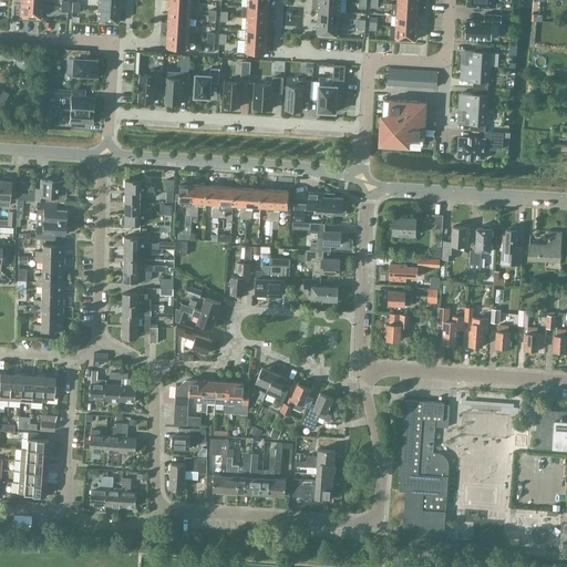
[(98,0),(98,9),(119,10),(119,0),(98,0)]
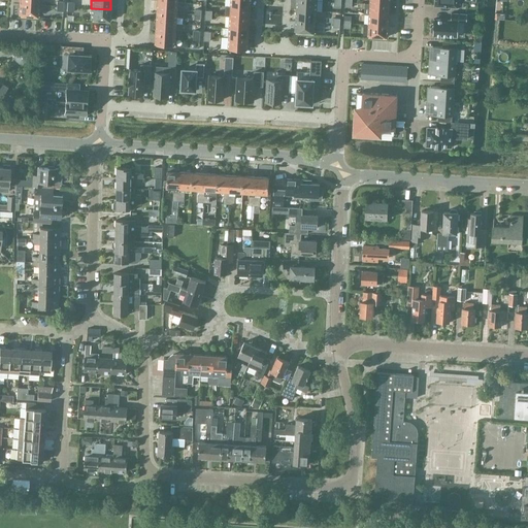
[(306,0),(296,0),(296,10),(316,11),(317,1),(306,0)]
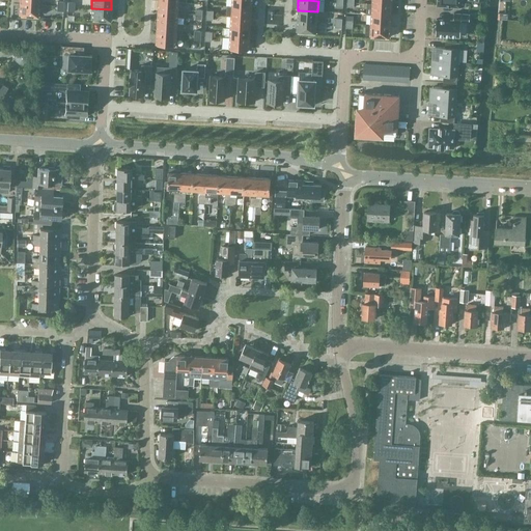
[(159,1),(158,12),(177,14),(178,3),(159,1)]
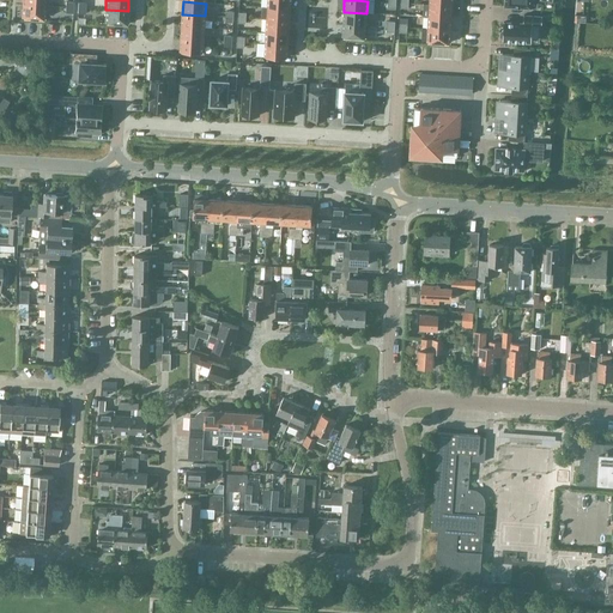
[(423,17),(429,17),(451,18),(453,6),(429,5),(424,4),(423,17)]
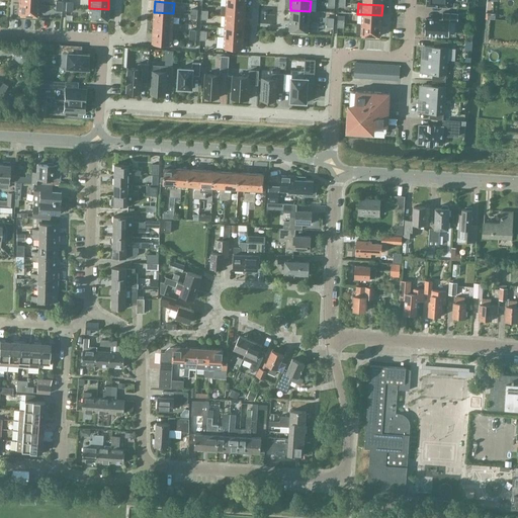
[(38,5),(19,4),(18,14),(37,15),(38,5)]
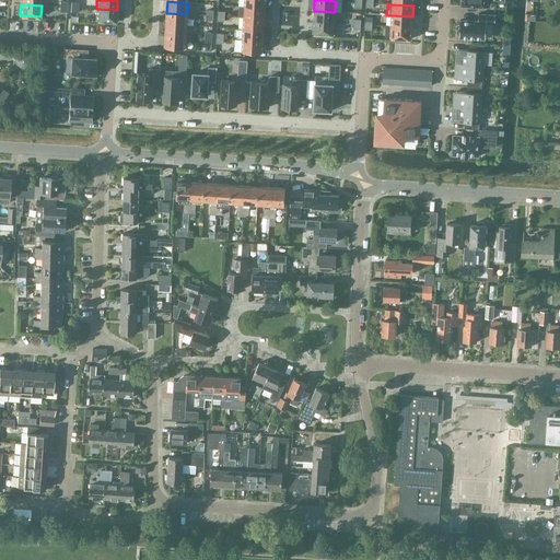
[(244,7),(244,18),(265,19),(265,8),(244,7)]
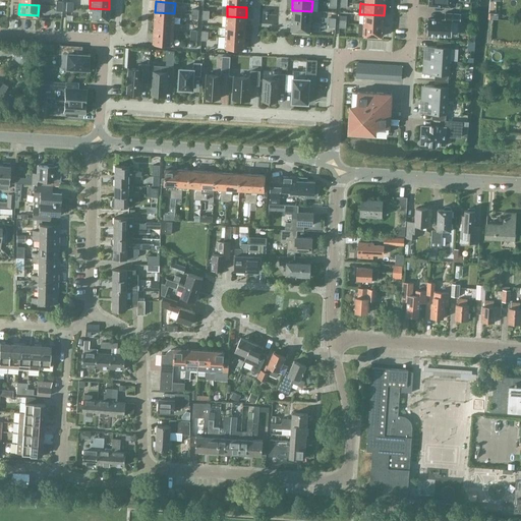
[(109,9),(90,8),(90,18),(109,20),(109,9)]
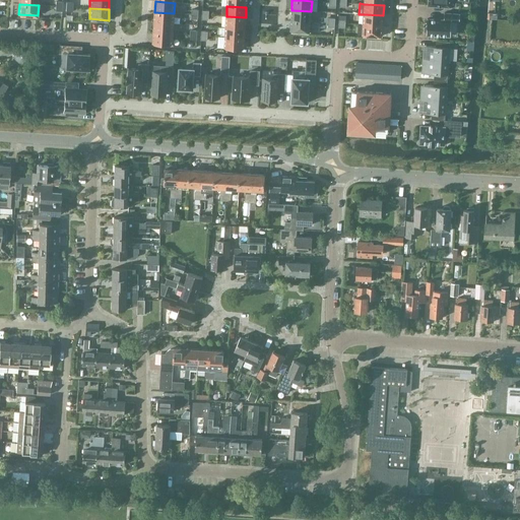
[(291,10),(291,20),(311,21),(311,11),(291,10)]
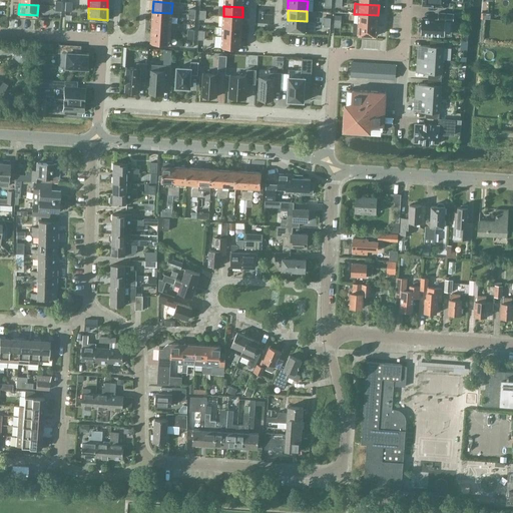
[(152,12),(152,22),(171,23),(171,13),(152,12)]
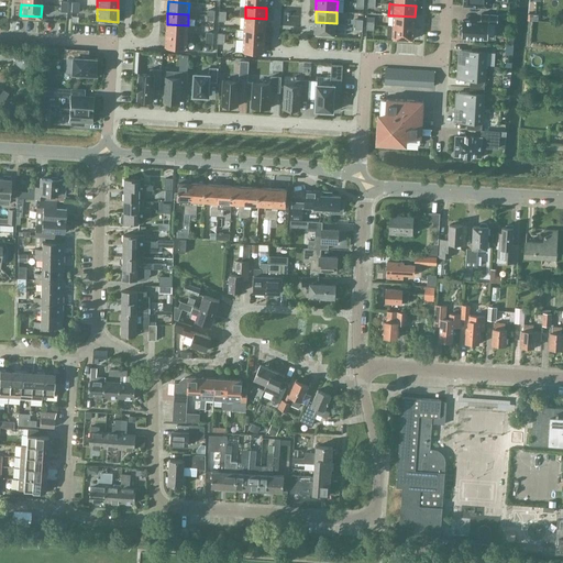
[(497,22),(498,14),(481,14),(481,21),(463,20),(462,28),(460,30),(460,33),(462,36),(462,37),(488,40),(489,22),(497,22)]
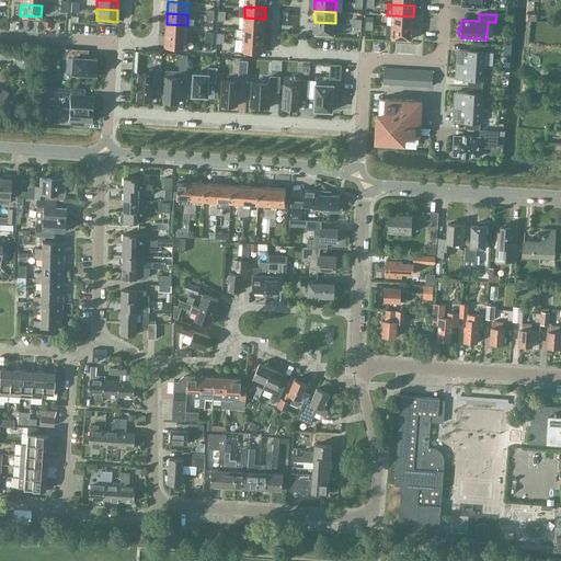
[(392,15),(391,26),(412,27),(413,16),(392,15)]
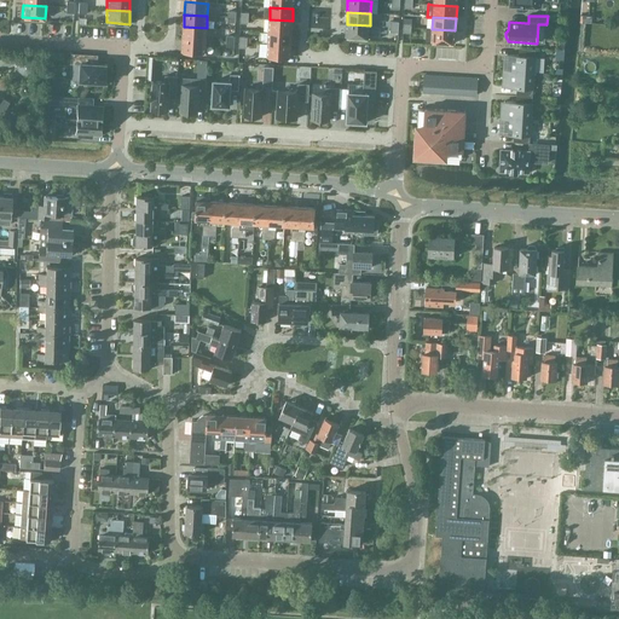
[(270,19),(268,32),(291,33),(293,21),(270,19)]
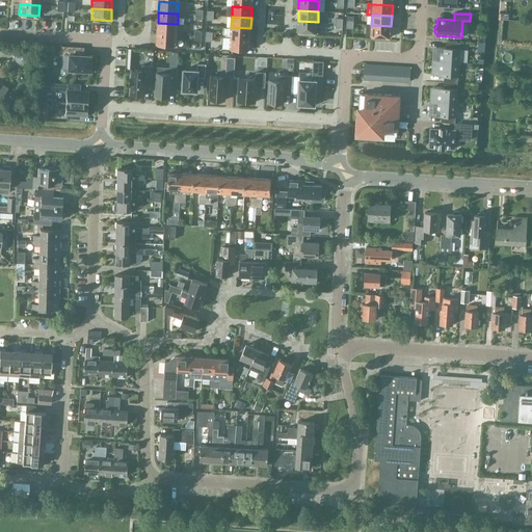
[(318,22),(298,21),(297,31),(317,33),(318,22)]
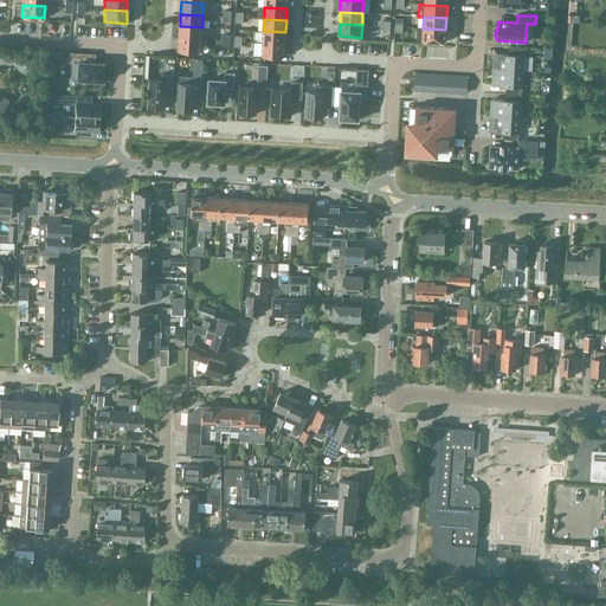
[(180,26),(179,38),(201,39),(202,27),(180,26)]
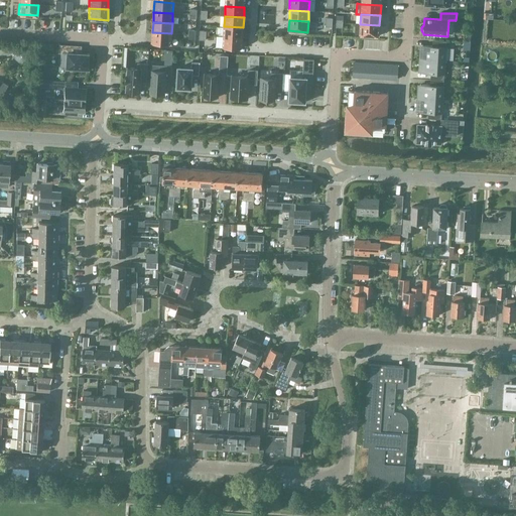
[(379,25),(360,24),(360,35),(379,36),(379,25)]
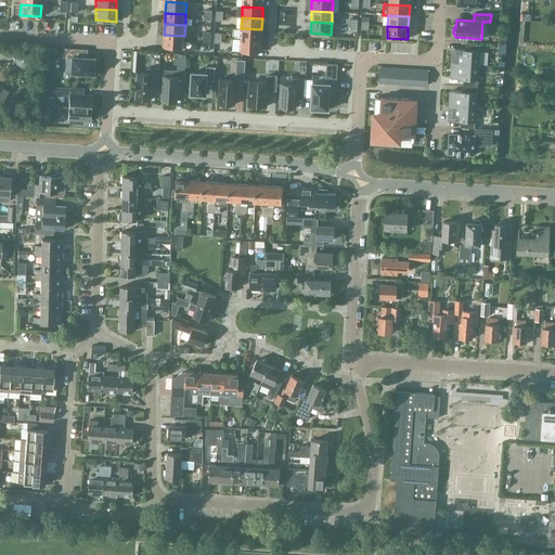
[(241,28),(241,40),(260,41),(261,29),(241,28)]
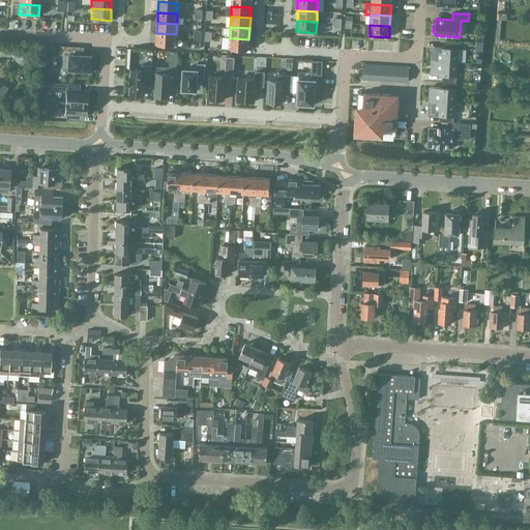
[(176,34),(156,33),(155,45),(176,46),(176,34)]
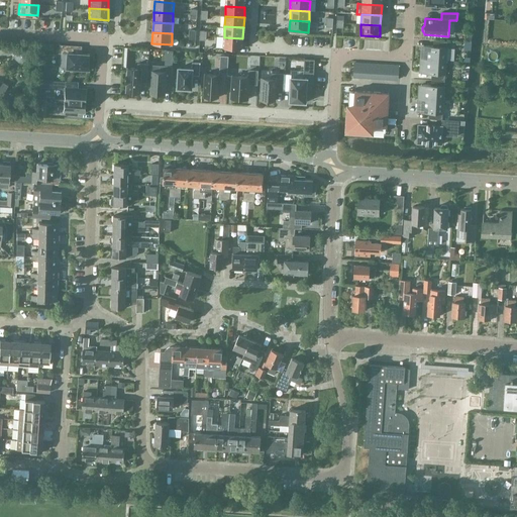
[(242,38),(224,37),(223,47),(242,48),(242,38)]
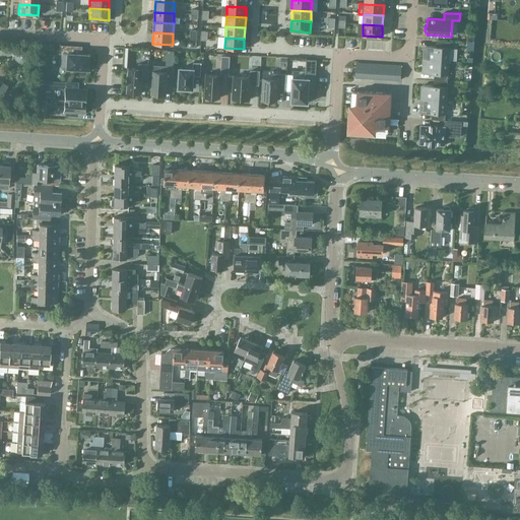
[(426,46),(425,59),(449,61),(450,41),(436,41),(436,46),(426,46)]
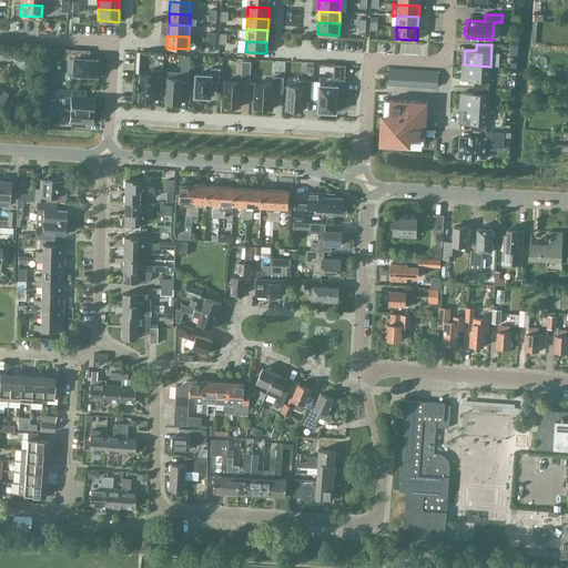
[(84,51),(64,50),(64,58),(72,59),(72,74),(99,75),(99,67),(98,67),(98,59),(84,59),(84,51)]
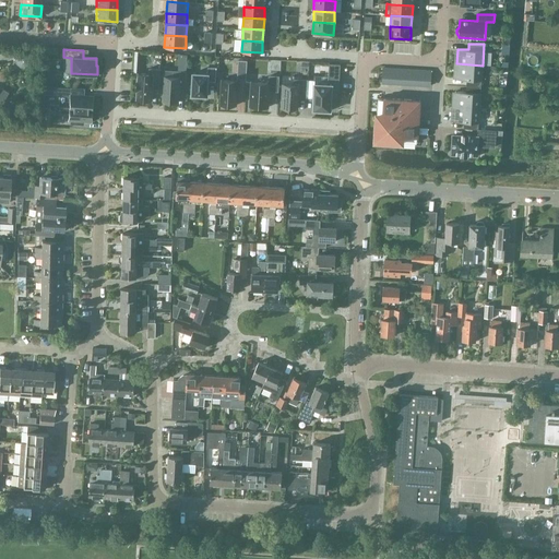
[(247,60),(238,60),(237,75),(237,79),(246,79),(246,76),(247,60)]
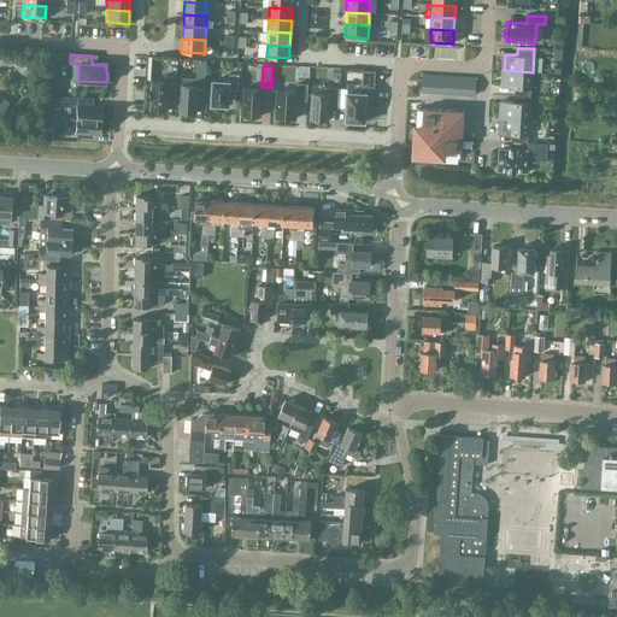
[(340,88),(340,109),(347,109),(346,121),(365,122),(366,94),(374,94),(375,76),(375,70),(363,70),(363,75),(363,84),(348,84),(347,88),(340,88)]
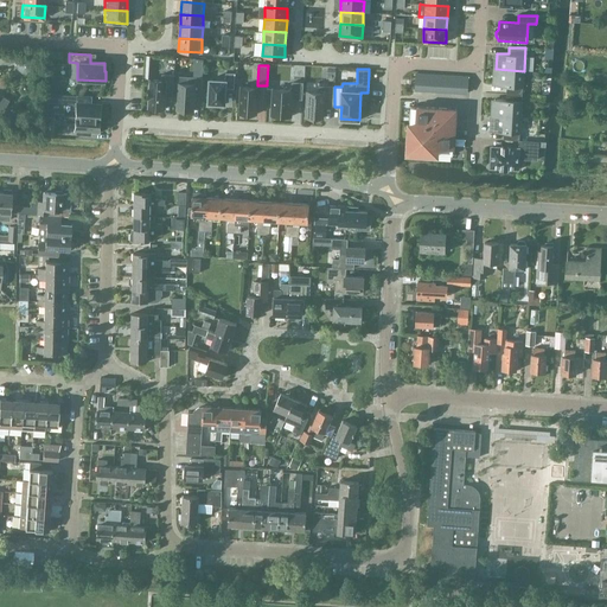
[(506,87),(506,94),(522,94),(524,71),(496,69),(494,85),(506,87)]
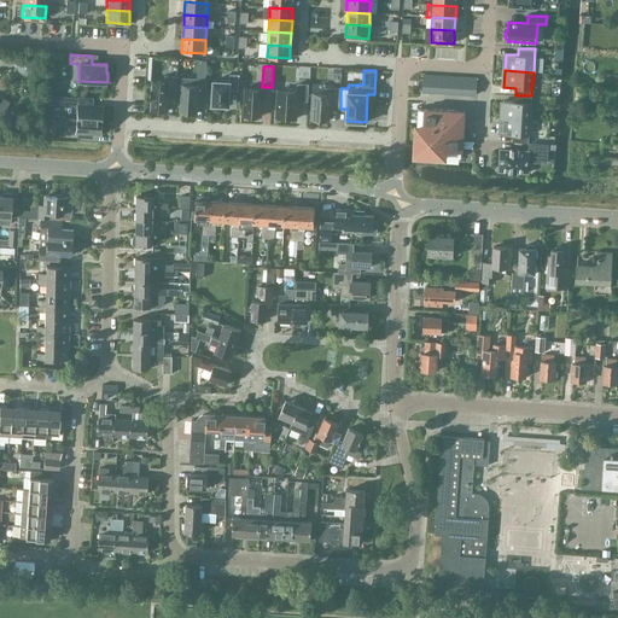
[(214,81),(211,105),(229,106),(229,89),(238,89),(239,75),(231,75),(229,82),(214,81)]
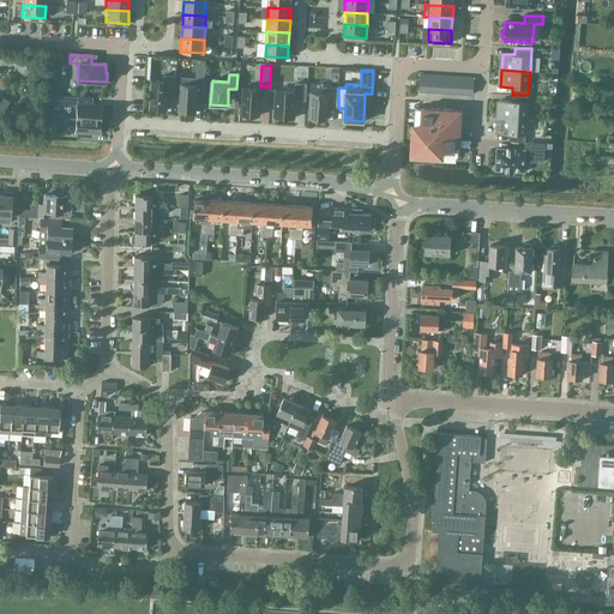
[(150,109),(167,110),(168,94),(175,94),(176,76),(164,76),(163,82),(151,80),(150,109)]
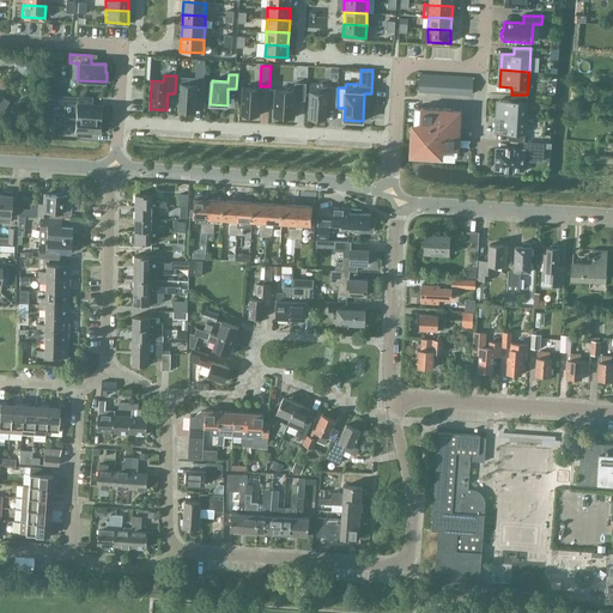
[(178,110),(195,111),(196,93),(204,93),(205,79),(190,78),(190,85),(180,84),(178,110)]
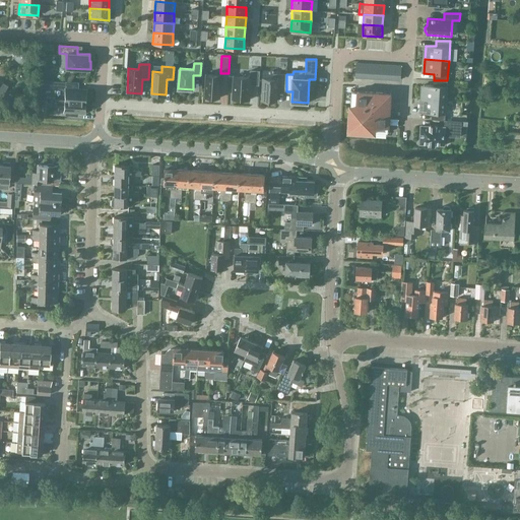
[(250,84),(258,84),(259,71),(250,70),(250,77),(234,76),(233,99),(250,100),(250,84)]
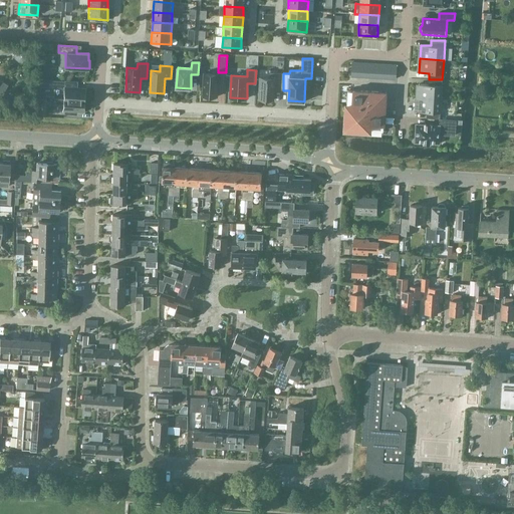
[(260,77),(259,99),(273,100),(274,85),(281,85),(281,73),(271,73),(271,70),(260,70),(260,77)]
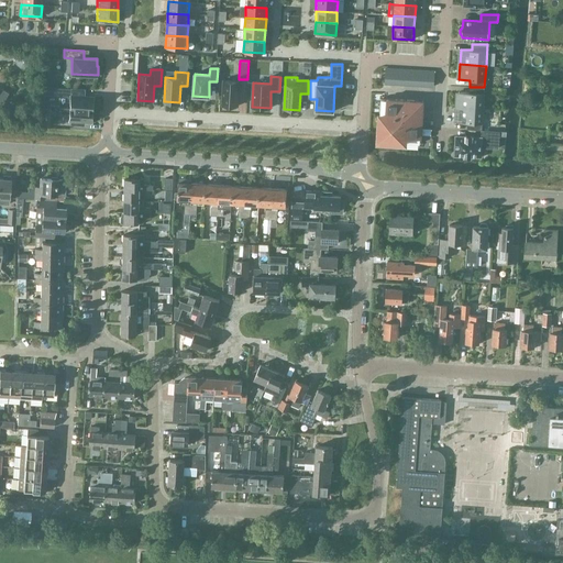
[(222,106),(238,106),(239,81),(223,80),(222,106)]
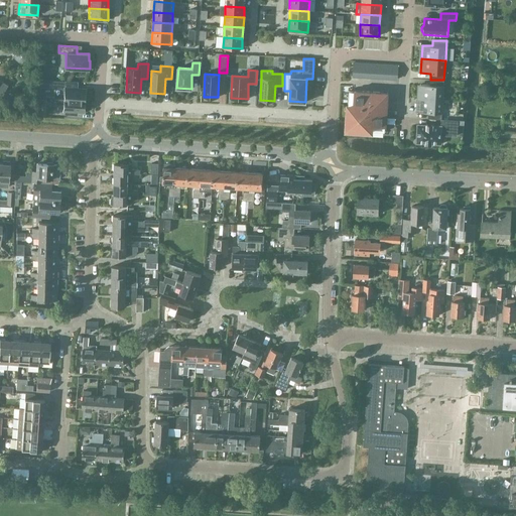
[(419,85),(419,98),(442,100),(443,80),(430,80),(430,85),(419,85)]
